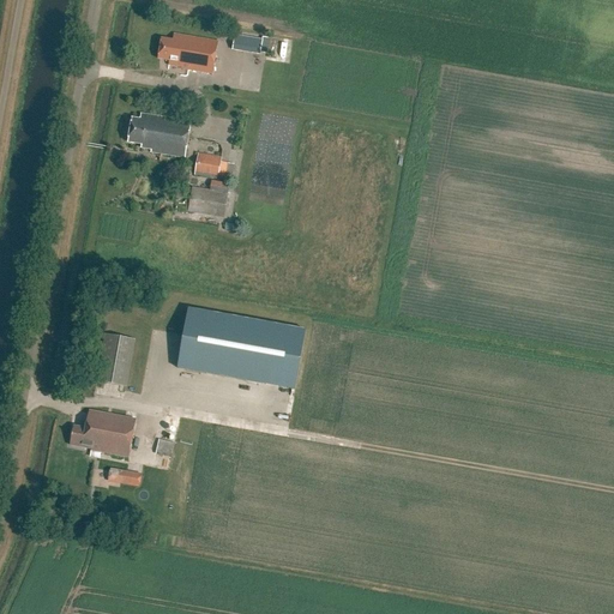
[(168,66),(212,73),(218,42),(174,34),(173,40),(162,38),(158,59),(169,61),(168,66)]
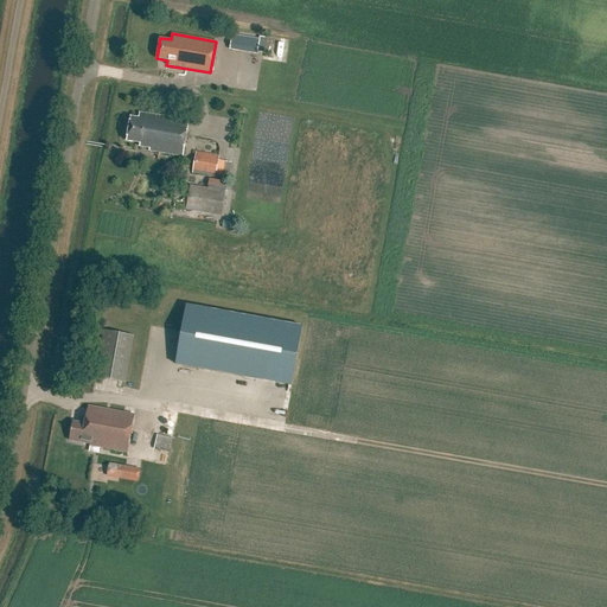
[(263,53),(266,39),(260,38),(260,39),(232,36),(230,50),(257,53),(257,52),(263,53)]
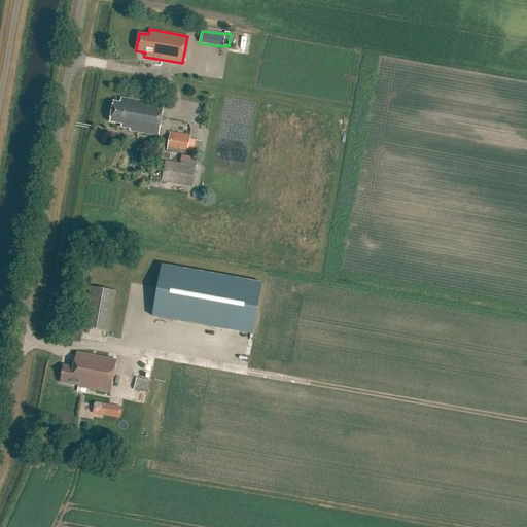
[(160,135),(164,105),(120,98),(120,103),(112,101),(109,123),(121,124),(120,127),(130,129),(130,131),(160,135)]
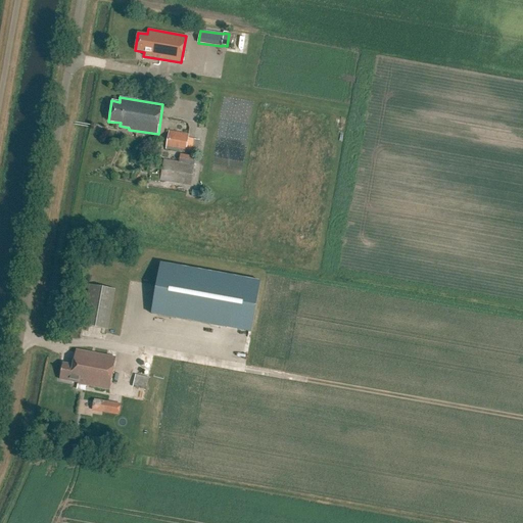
[(189,134),(169,131),(165,150),(192,153),(194,139),(188,138),(189,134)]
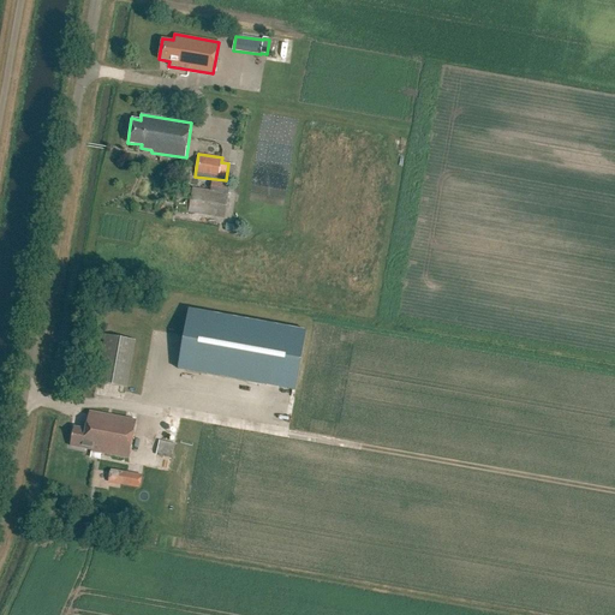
[(228,193),(230,185),(212,181),(210,190),(192,187),(189,212),(225,218),(228,193)]
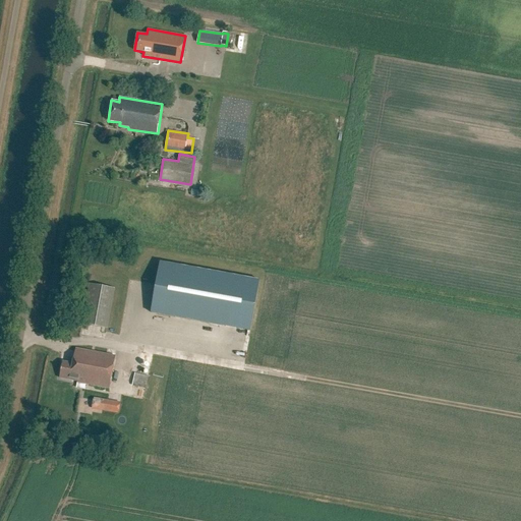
[(204,191),(191,189),(190,196),(203,197),(204,191)]
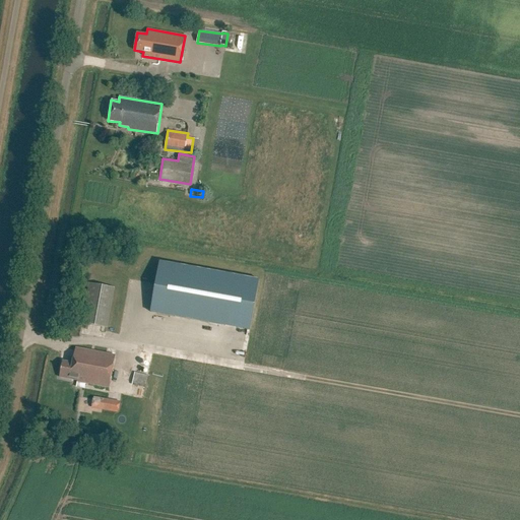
[(250,331),(259,279),(159,261),(150,313),(250,331)]
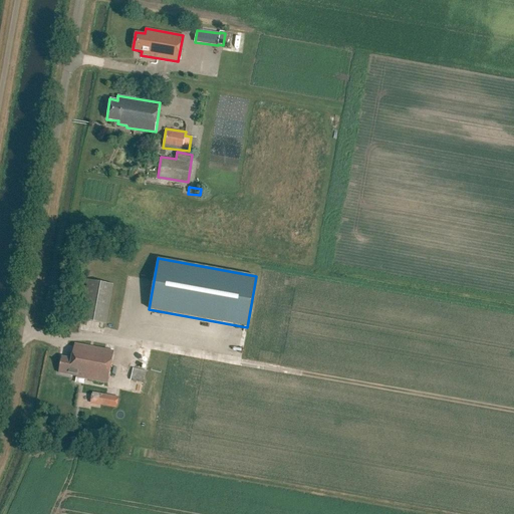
[(106,323),(113,284),(87,279),(80,319),(106,323)]
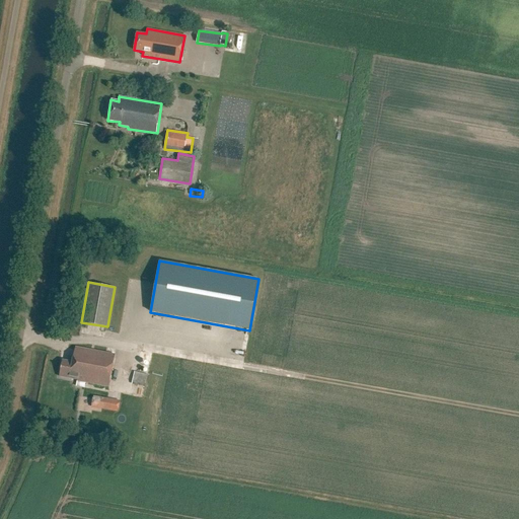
[(85,380),(84,382),(109,386),(116,354),(75,347),(72,362),(62,360),(60,376),(85,380)]
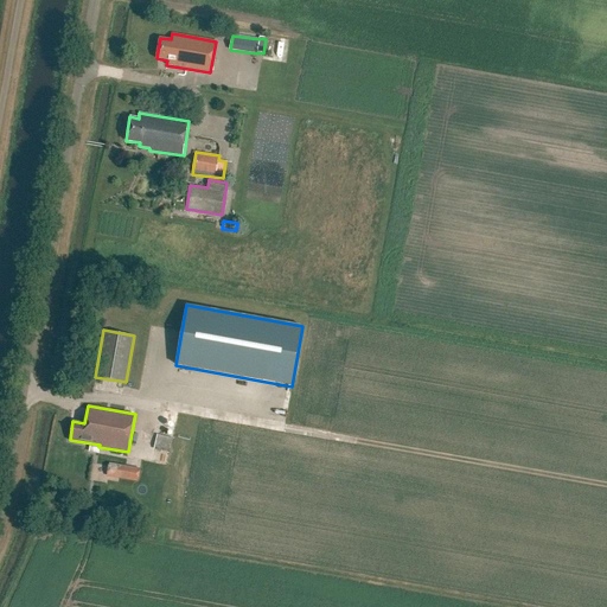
[(153,449),(170,453),(173,439),(157,435),(153,449)]
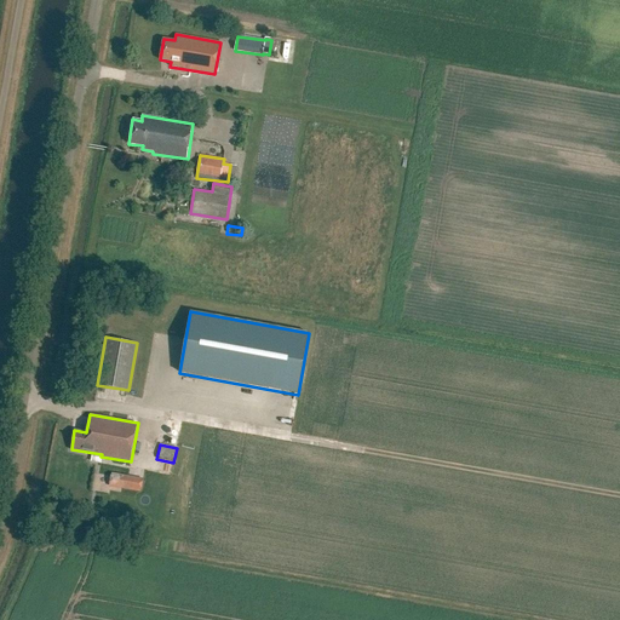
[(107,486),(138,492),(141,478),(109,474),(107,486)]
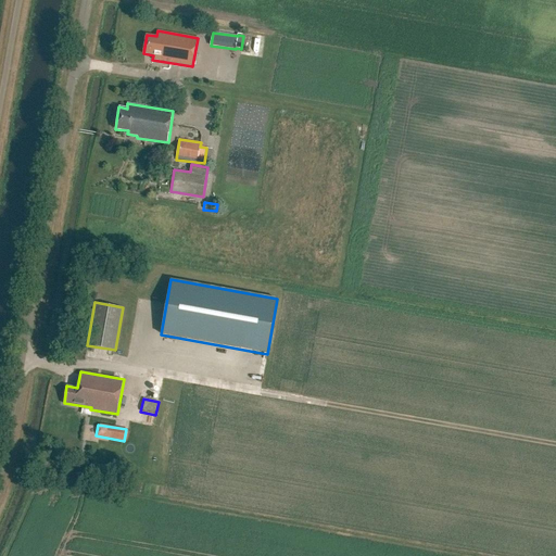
All buildings are outlined.
